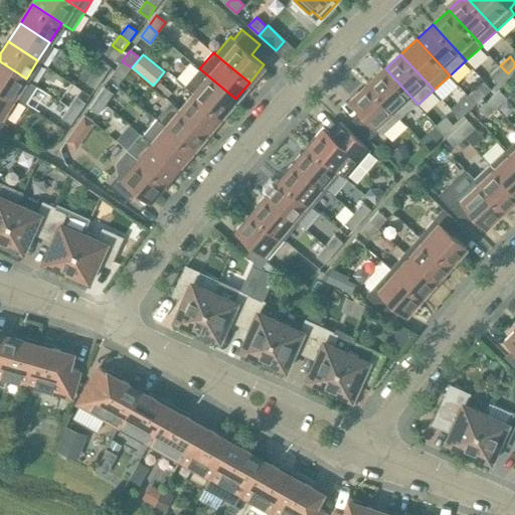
[(94,70),(104,77),(111,66),(102,60),(94,70)]
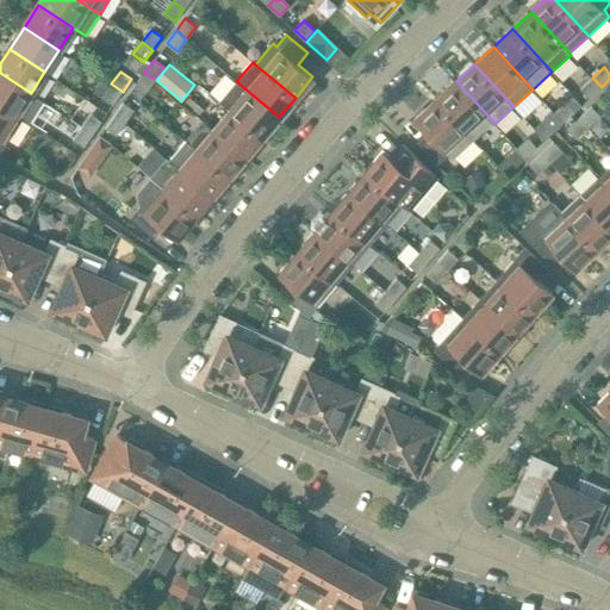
[(43,101),(31,93),(0,73),(0,103),(17,114),(22,117),(22,118),(29,123),(43,101)]
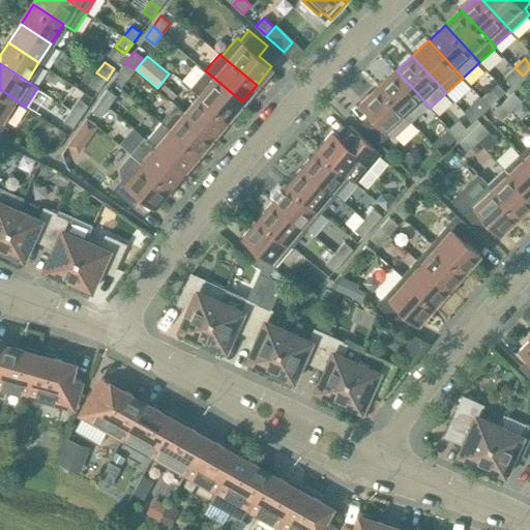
[(126,81),(135,69),(125,63),(117,74),(126,81)]
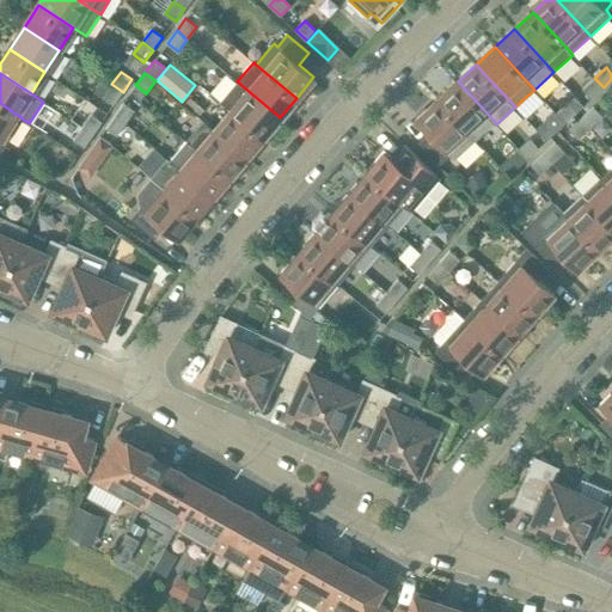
[(604,87),(594,78),(582,89),(592,98),(604,87)]
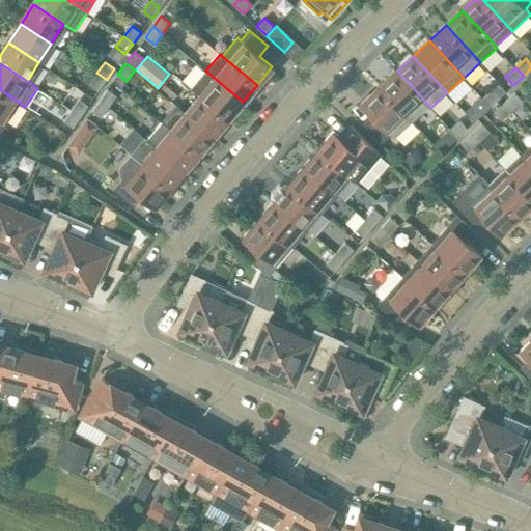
[(191,88),(200,95),(228,119),(243,102),(205,71),(191,88)]
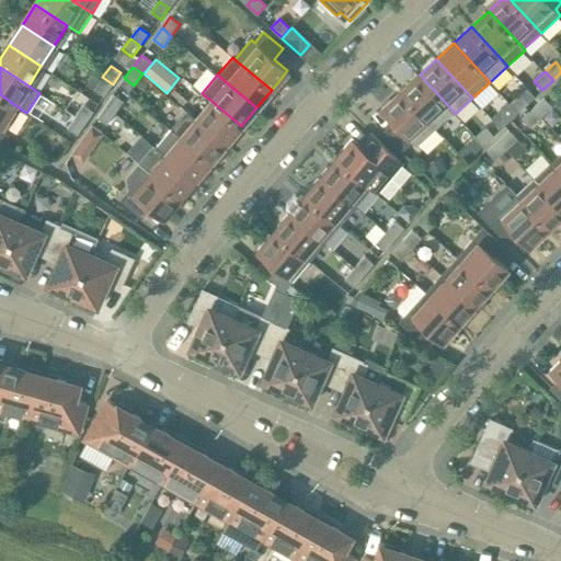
[(420,75),(402,91),(436,128),(454,112),(420,75)]
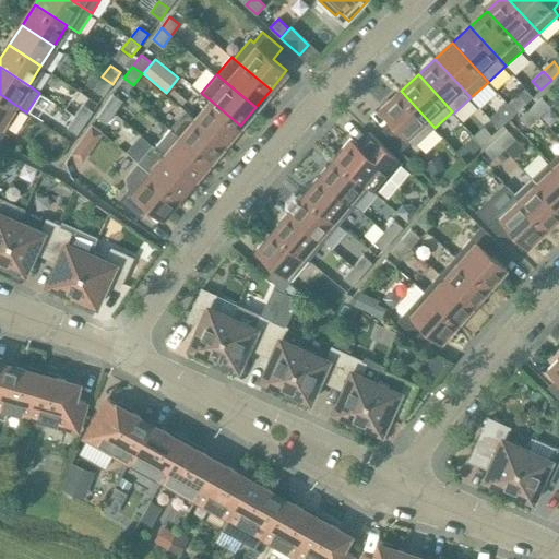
[(113,84),(102,76),(94,88),(104,96),(113,84)]
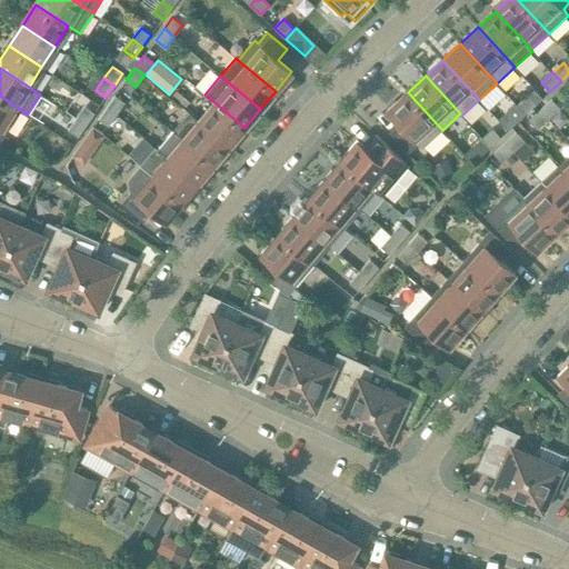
[(422,149),(442,130),(408,92),(389,109),(401,122),(391,132),(409,151),(418,142),(422,149)]
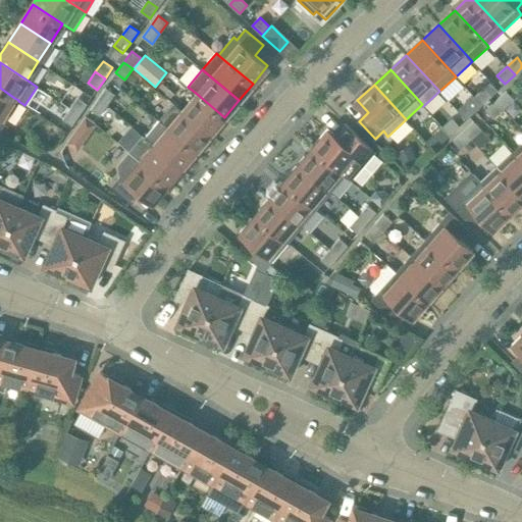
[(14,98),(0,88),(0,128),(6,120),(18,101),(18,100),(14,98)]
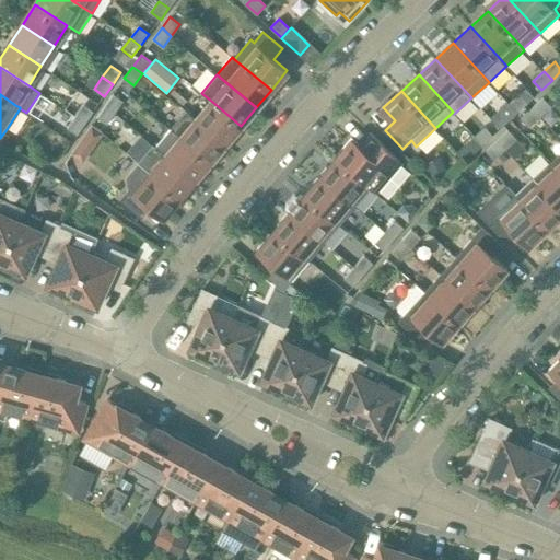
[(114,94),(105,105),(115,113),(124,101),(114,94)]
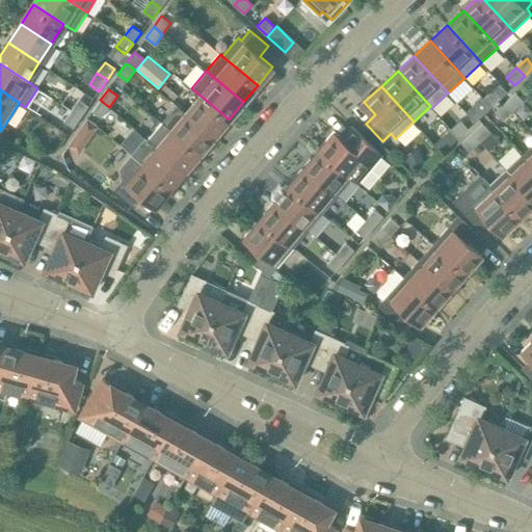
[(494,89),(483,98),(491,107),(502,98),(494,89)]
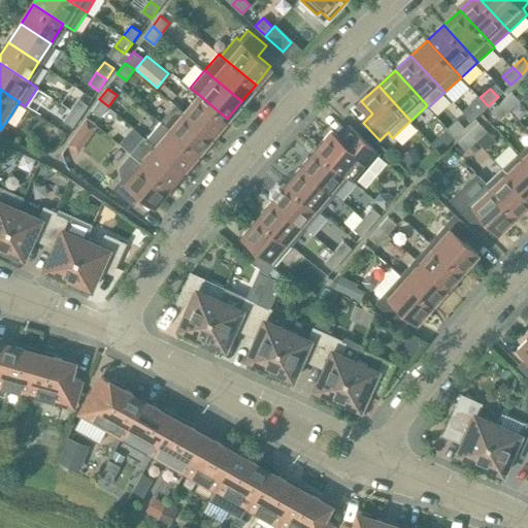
[(501,102),(509,110),(520,100),(513,92),(501,102)]
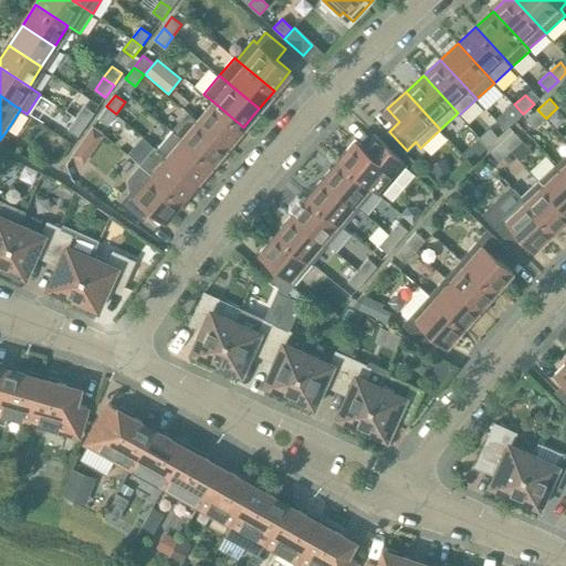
[(198,121),(228,145),(243,127),(213,102),(198,121)]
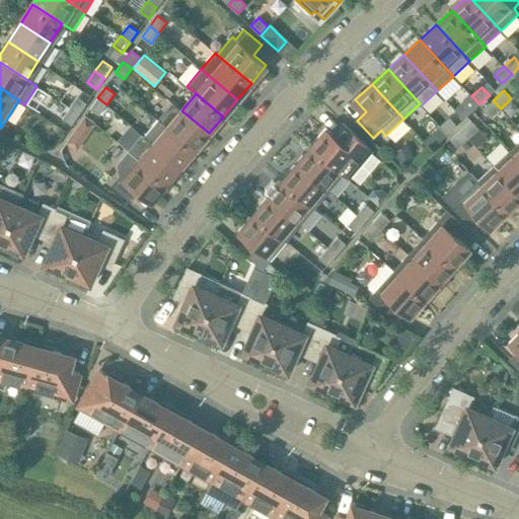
[(479,104),(471,95),(462,104),(469,113),(479,104)]
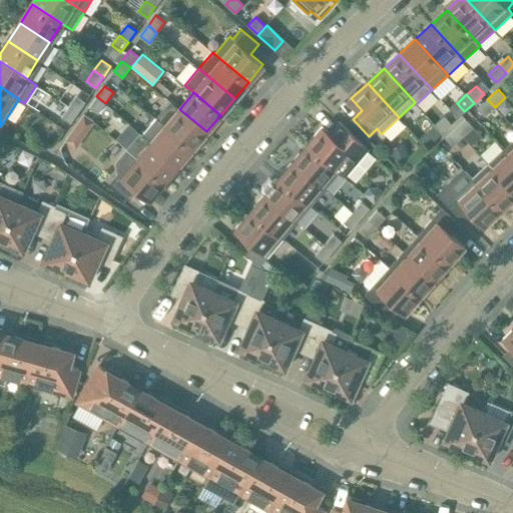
[(76,95),(69,106),(78,112),(86,101),(76,95)]
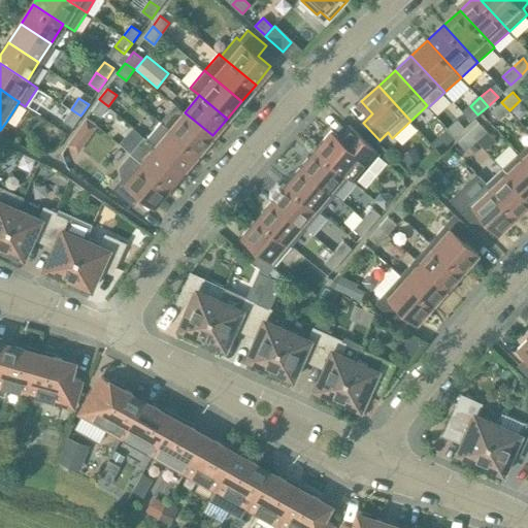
[(101,117),(108,106),(99,99),(92,110),(101,117)]
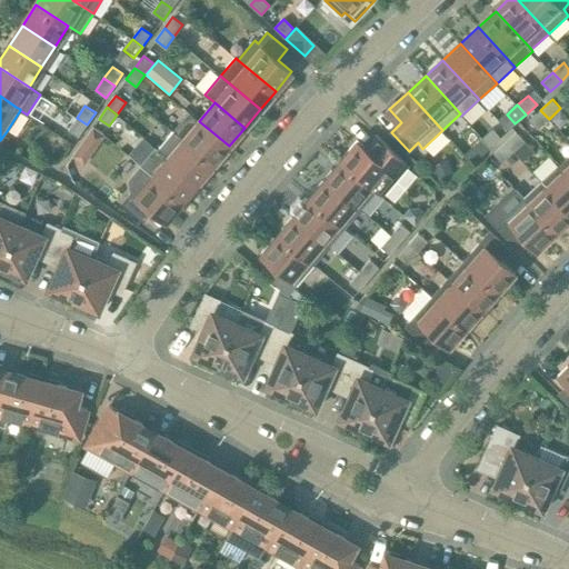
[(538,129),(549,119),(540,110),(529,120),(538,129)]
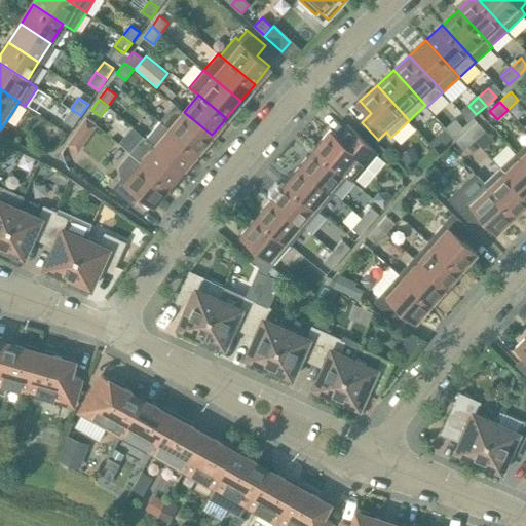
[(160,120),(170,128),(197,152),(212,135),(184,112),(175,104),(160,120)]
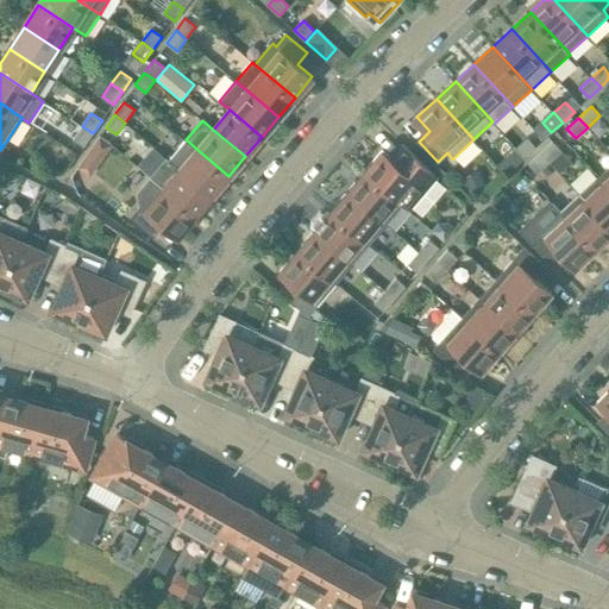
[(93,133),(82,126),(74,138),(85,146),(93,133)]
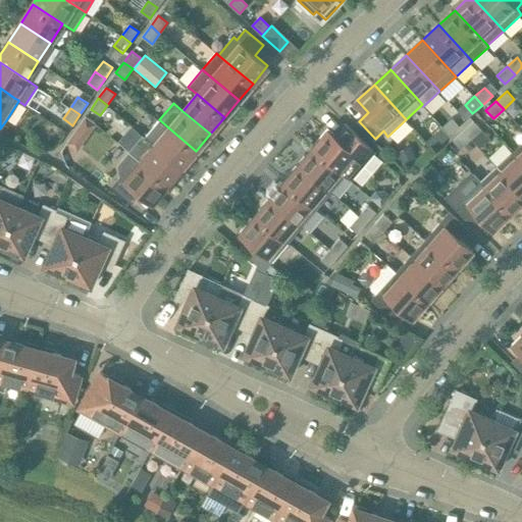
[(79,127),(90,135),(96,124),(86,117),(79,127)]
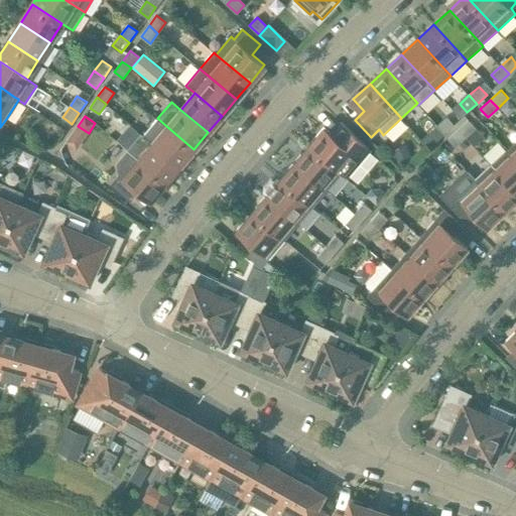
[(437,125),(444,133),(455,124),(446,116),(437,125)]
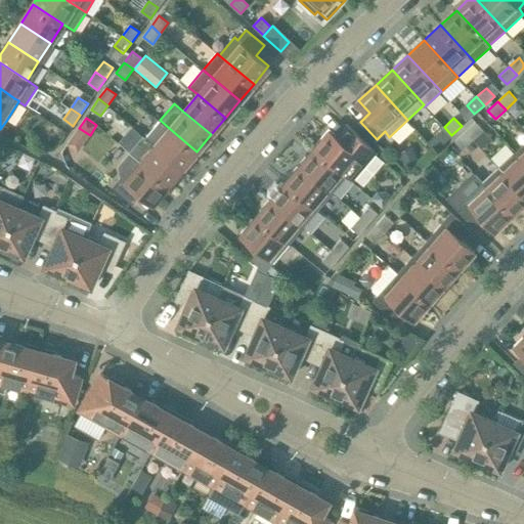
[(160,120),(145,137),(156,145),(182,168),(197,151),(169,128),(160,120)]
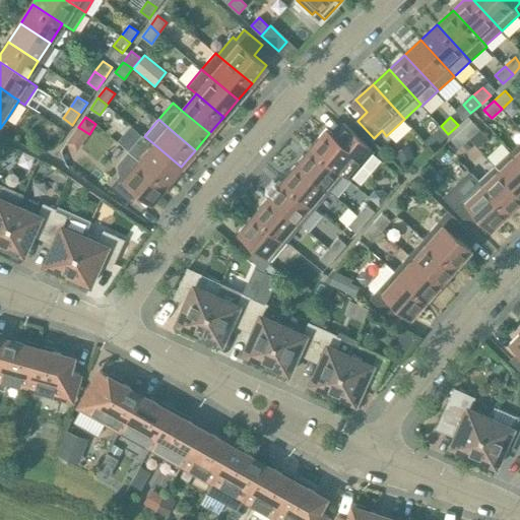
[(462,130),(469,138),(479,129),(472,120),(462,130)]
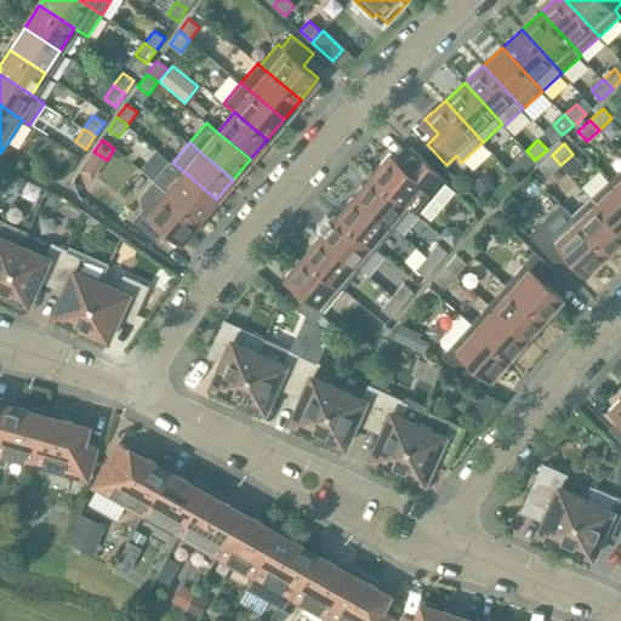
[(520,147),(505,163),(518,177),(534,161),(520,147)]
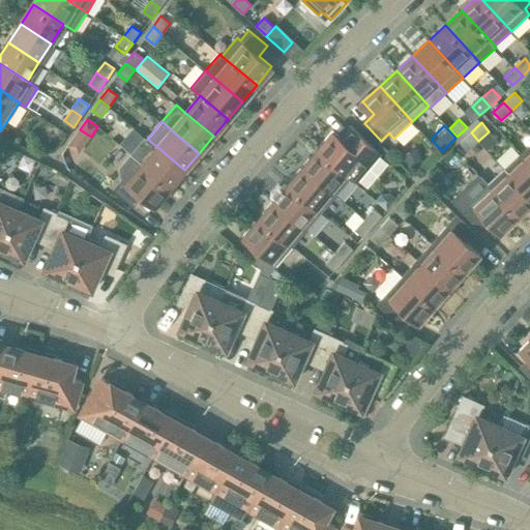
[(352,126),(341,139),(333,133),(318,150),(350,177),(356,182),(381,153),(352,126)]
